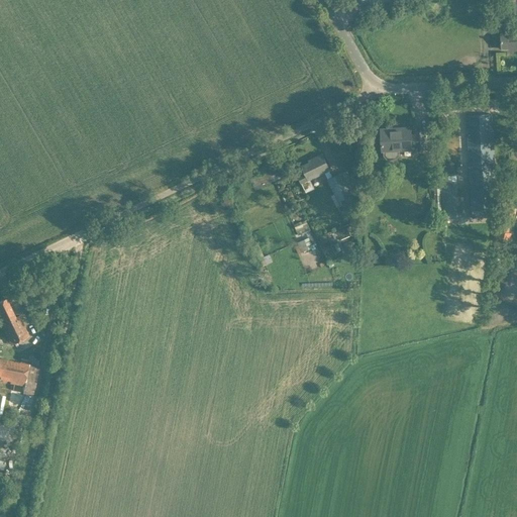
[(501,34),(501,39),(502,49),(512,48),(513,50),(516,49),(516,32),(509,33),(508,24),(500,24),(501,34)]
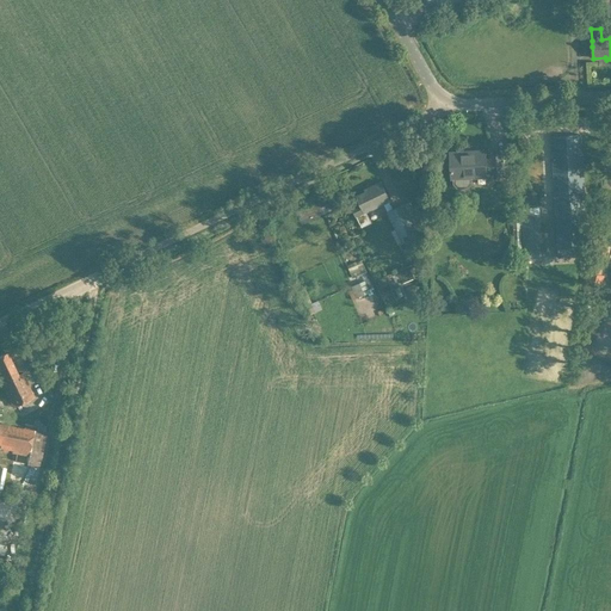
[(551,137),(553,149),(560,257),(588,254),(581,135),(551,137)]
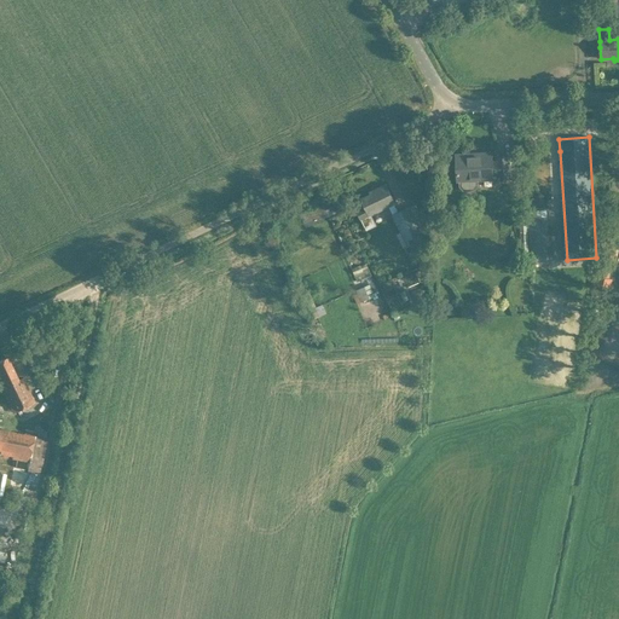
[(457,160),(457,172),(458,180),(460,180),(460,186),(463,190),(474,190),(478,185),(478,179),(492,179),(492,175),(498,174),(498,178),(509,178),(508,156),(497,157),(497,162),(491,162),(491,154),(474,155),(475,158),(457,160)]
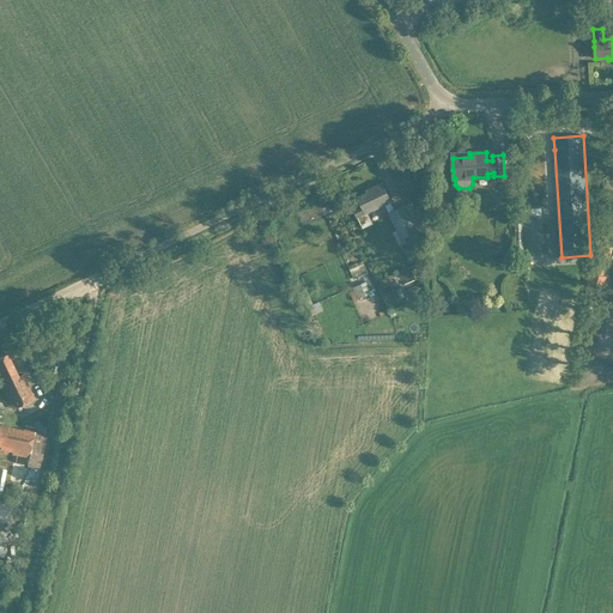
[(360,202),(352,207),(360,225),(363,229),(372,224),(368,213),(386,205),(390,202),(392,201),(388,194),(382,182),(371,188),(372,189),(358,196),(360,202)]
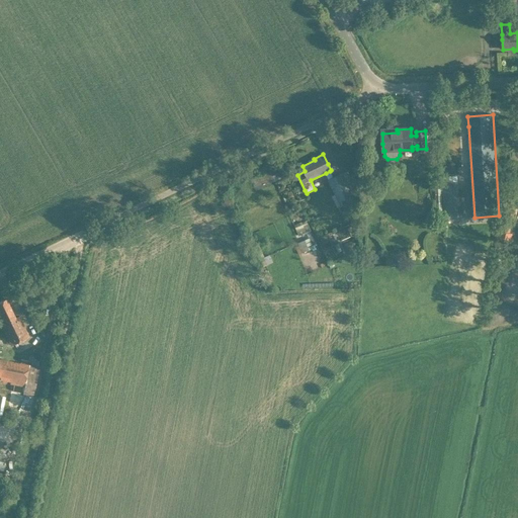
[(329,179),(329,180),(339,202),(342,200),(347,198),(349,204),(355,201),(352,195),(342,173),(333,178),(329,179)]
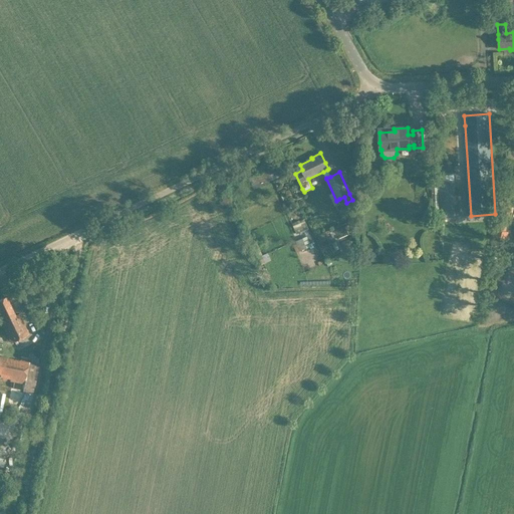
[(441,212),(443,212),(444,218),(456,218),(454,181),(440,182),(441,212)]
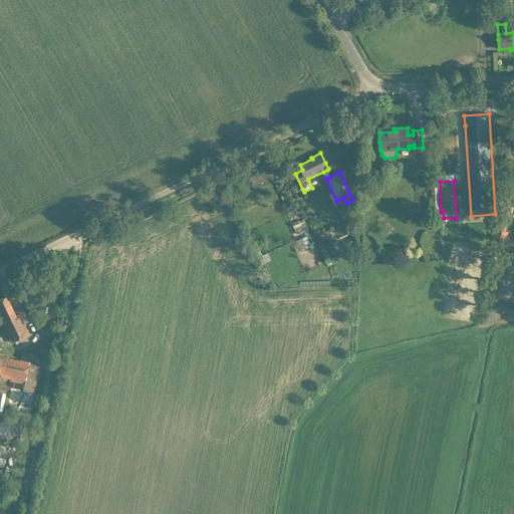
[(500,204),(498,210),(501,211),(501,214),(509,215),(510,213),(512,214),(513,207),(500,204)]
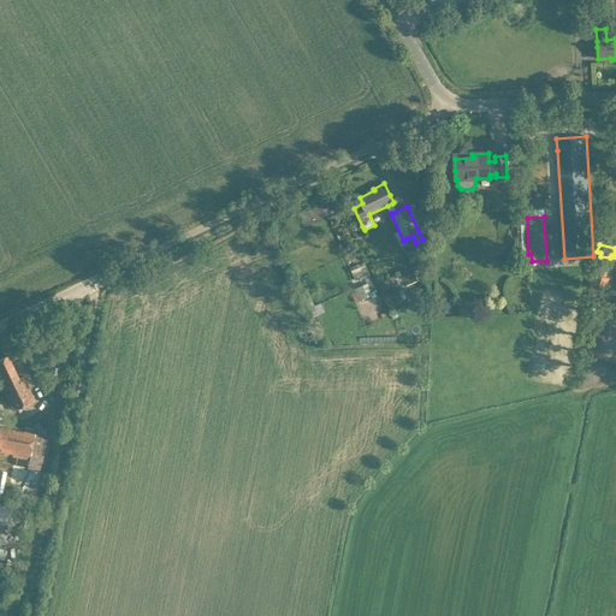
[(593,274),(591,285),(594,285),(608,288),(609,279),(606,279),(606,277),(593,274)]
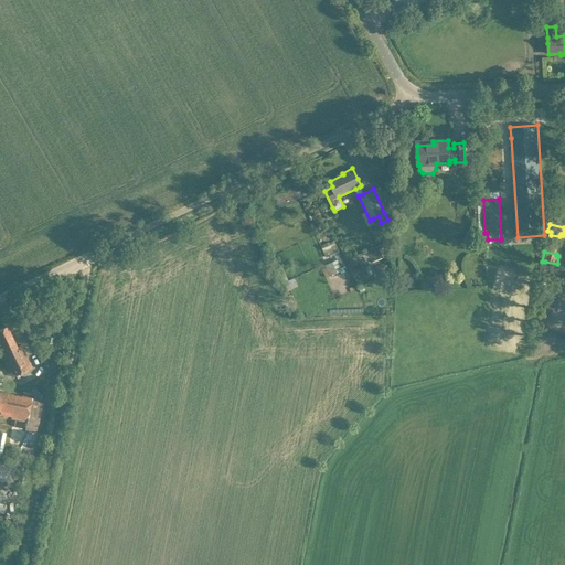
[(327,264),(332,275),(344,269),(339,258),(327,264)]
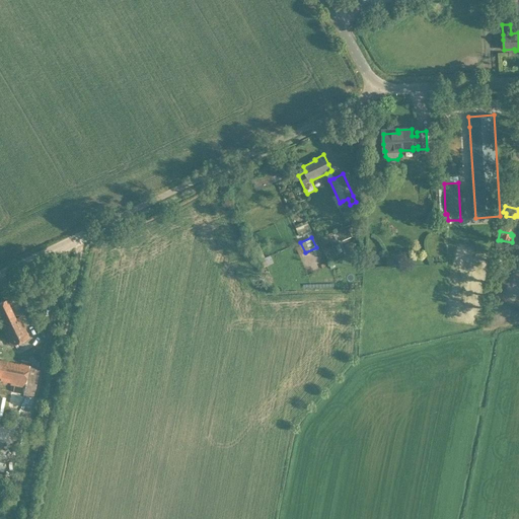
[(0,302),(0,313),(5,323),(1,325),(11,347),(29,338),(19,316),(15,318),(6,299),(0,302)]
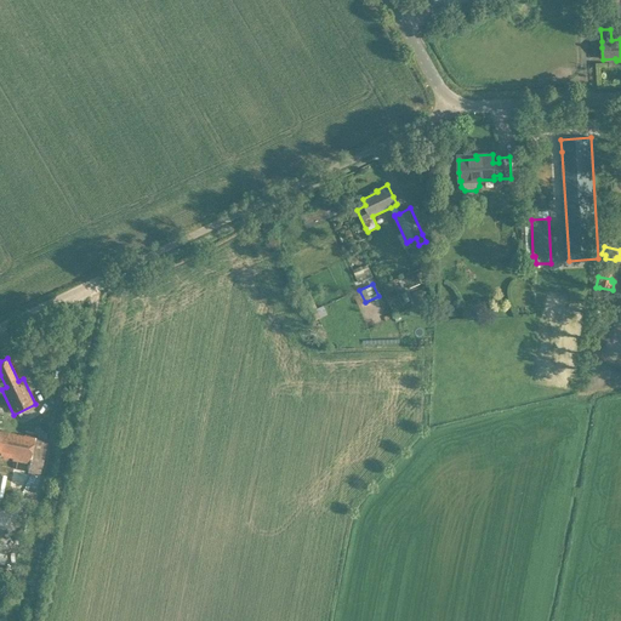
[(0,451),(1,451),(0,455),(30,460),(28,472),(40,474),(47,439),(0,429),(0,451)]
